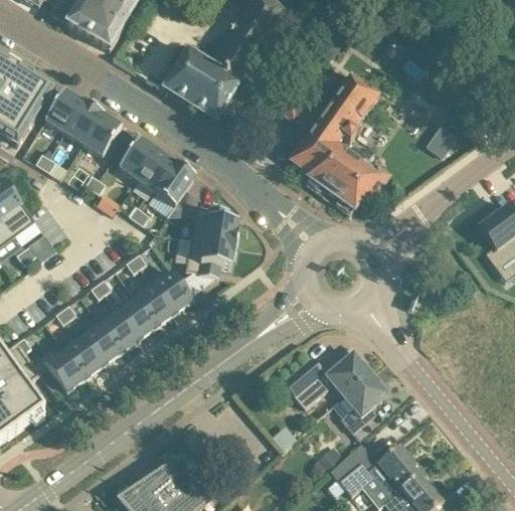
[(24,0),(38,8),(43,0),(24,0)]
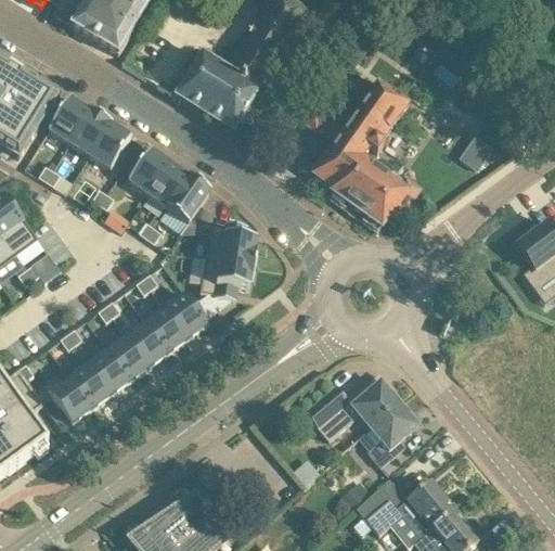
[(72,26),(71,27),(117,55),(152,0),(56,0),(62,3),(54,15),(72,26)]
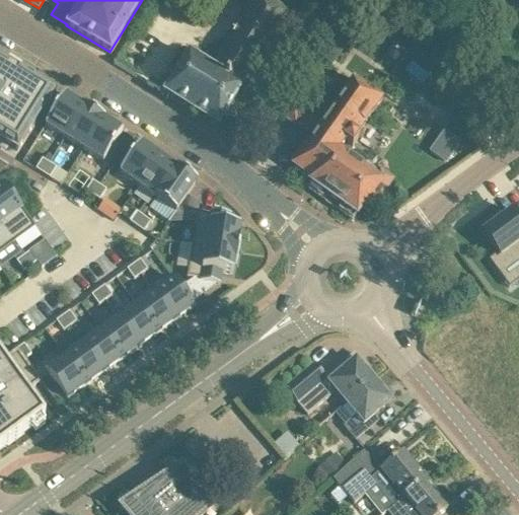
[(163,91),(218,125),(289,11),(271,0),(253,0),(212,66),(189,52),(163,91)]
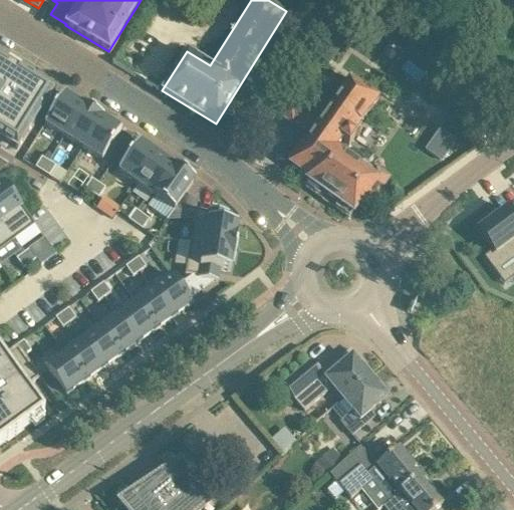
[(513,7),(500,18),(513,37),(513,7)]
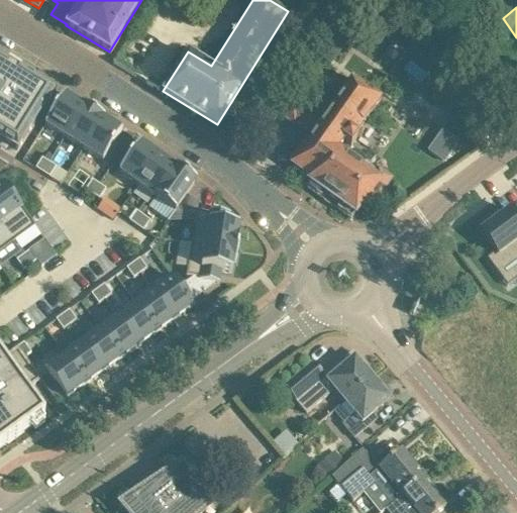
[(54,89),(0,56),(0,136),(17,147),(54,89)]
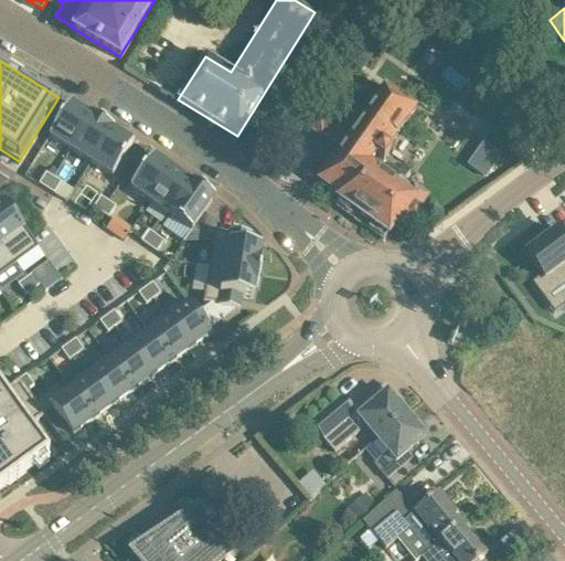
[(319,103),(305,123),(321,134),(322,131),(342,145),(318,179),(339,193),(337,197),(334,202),(336,203),(342,208),(350,213),(354,210),(371,221),(368,226),(384,237),(387,233),(388,234),(392,229),(401,217),(407,222),(427,194),(413,184),(407,192),(381,173),(382,171),(369,162),(376,152),(384,158),(391,148),(388,147),(417,105),(385,83),(353,129),(333,116),(336,114),(319,103)]
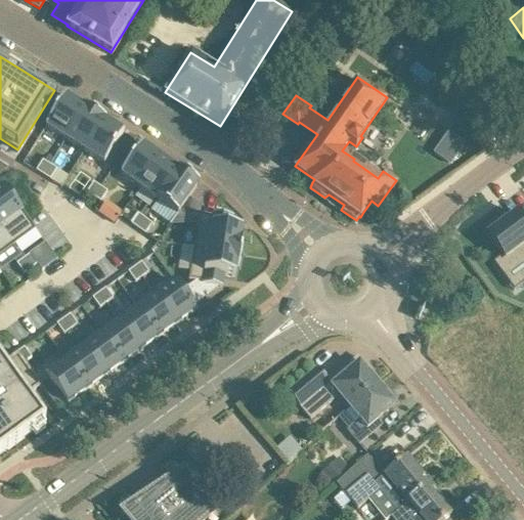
[(84,104),(66,92),(45,124),(66,136),(85,104),(84,104)]
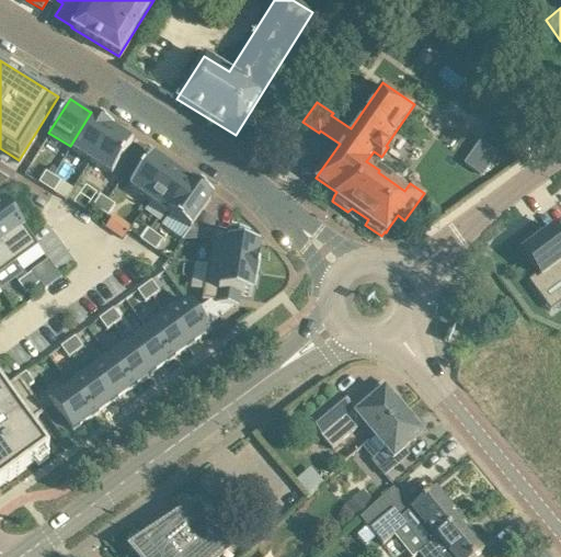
[(91,111),(90,112),(91,112),(70,146),(90,159),(111,125),(112,126),(113,124),(91,111)]
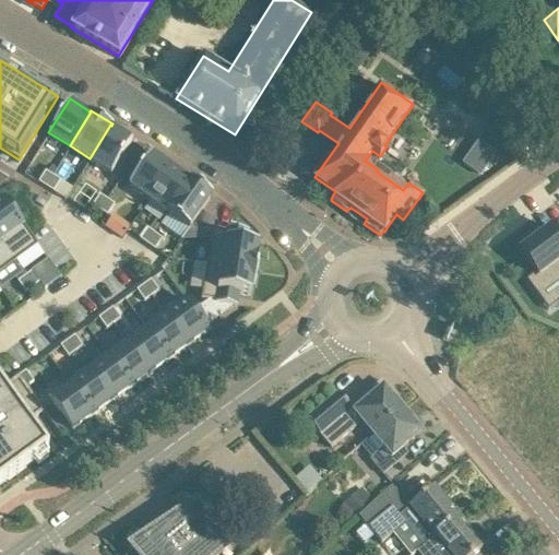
[(111,126),(110,125),(90,158),(110,172),(132,138),(111,126)]
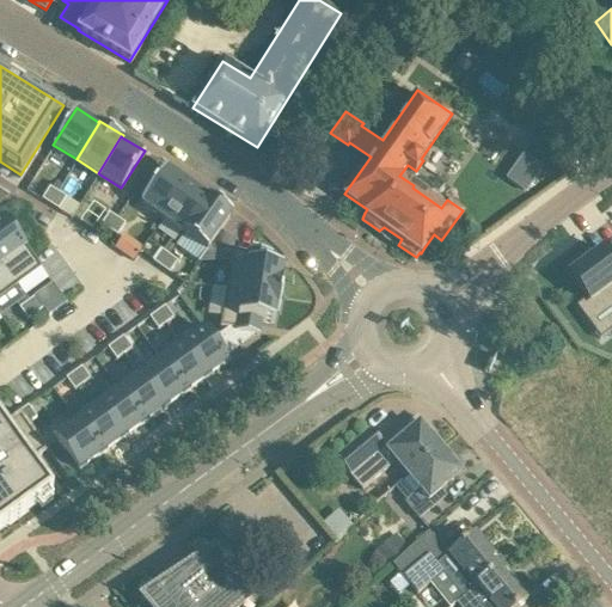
[(544,164),(524,149),(506,176),(525,190),(544,164)]
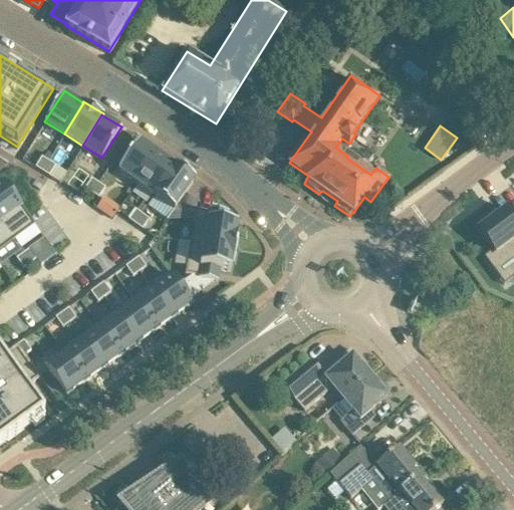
[(159,152),(140,139),(117,169),(137,182),(159,152)]
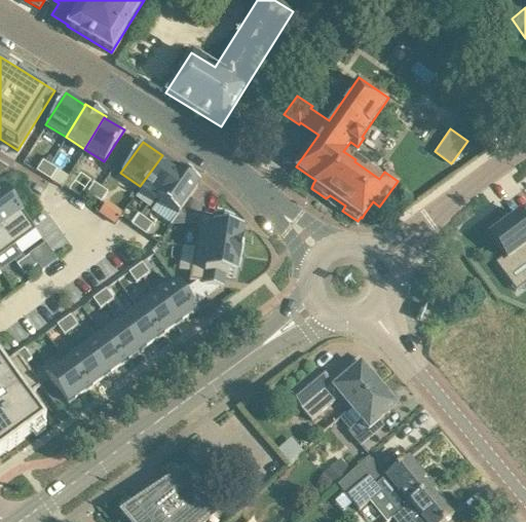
[(180,169),(162,155),(140,186),(158,199),(180,169)]
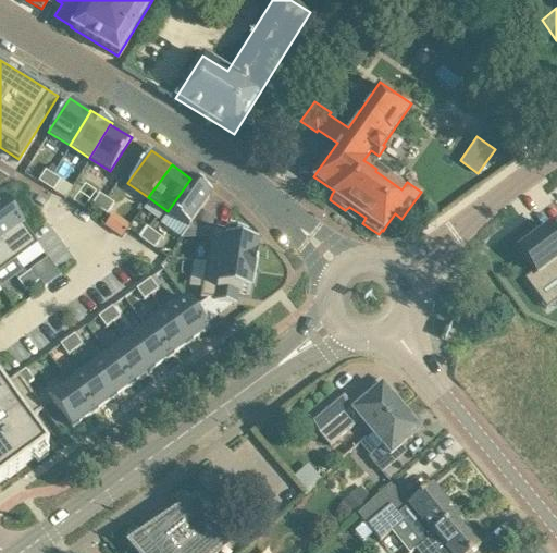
[(52,172),(46,168),(38,180),(46,184),(52,172)]
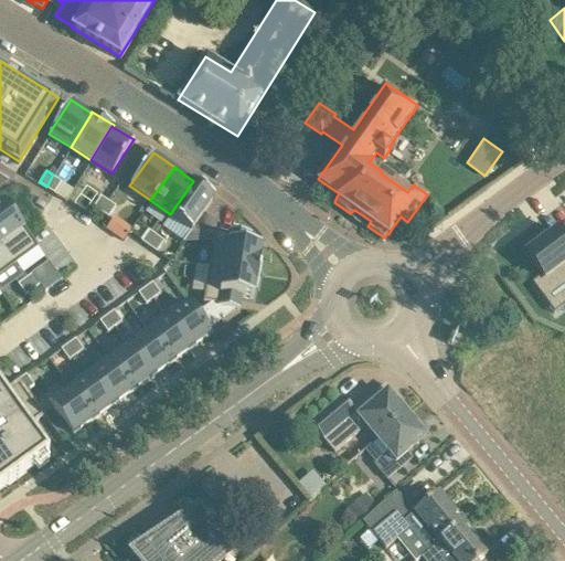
[(61,180),(53,175),(46,187),(54,191),(61,180)]
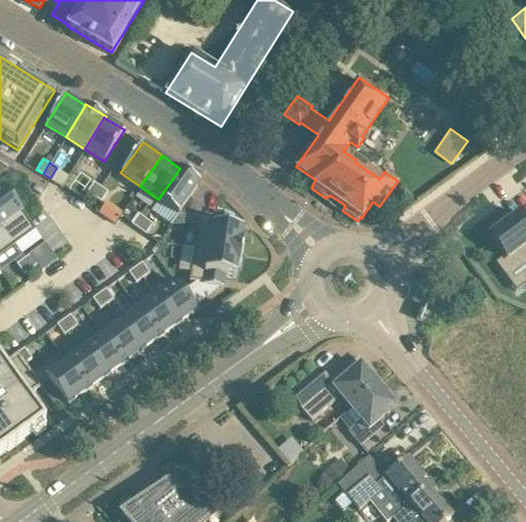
[(199,183),(180,169),(158,199),(178,213),(199,183)]
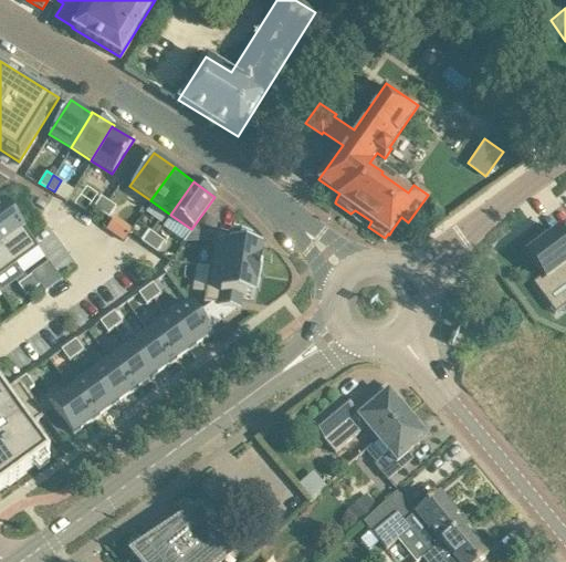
[(108,199),(101,195),(94,206),(101,210),(108,199)]
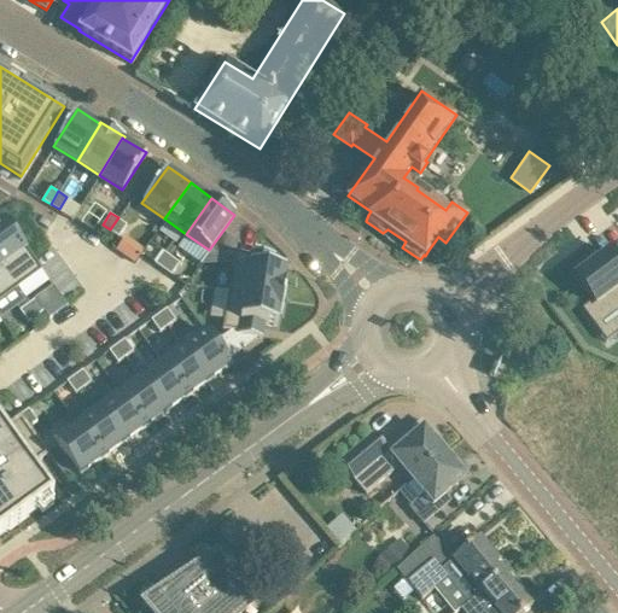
[(4,215),(0,217),(0,264),(16,286),(41,268),(4,215)]
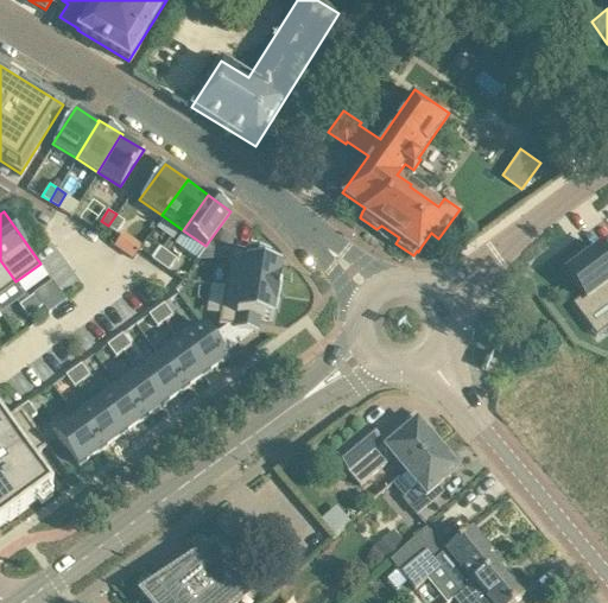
[(125,220),(116,214),(108,226),(116,232),(125,220)]
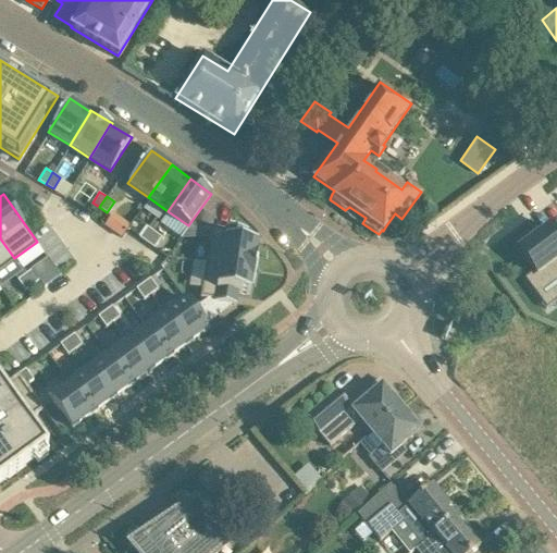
[(211,225),(206,260),(256,268),(258,255),(256,255),(257,243),(246,241),(247,228),(226,224),(225,228),(211,225)]
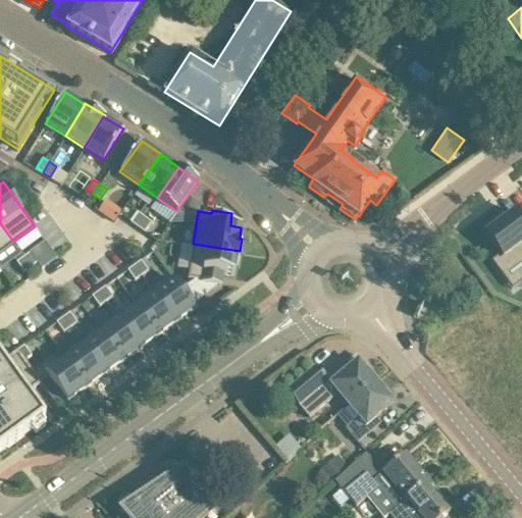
[(514,210),(486,230),(503,253),(499,256),(498,254),(496,255),(508,271),(521,260),(521,212),(518,215),(514,210)]
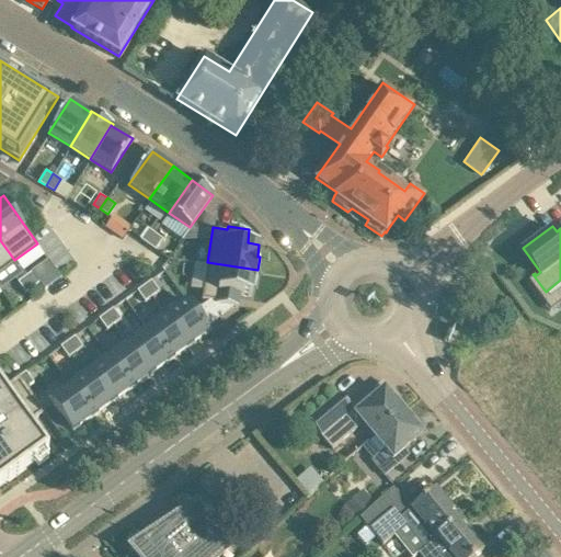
[(156,231),(148,227),(140,238),(148,242),(156,231)]
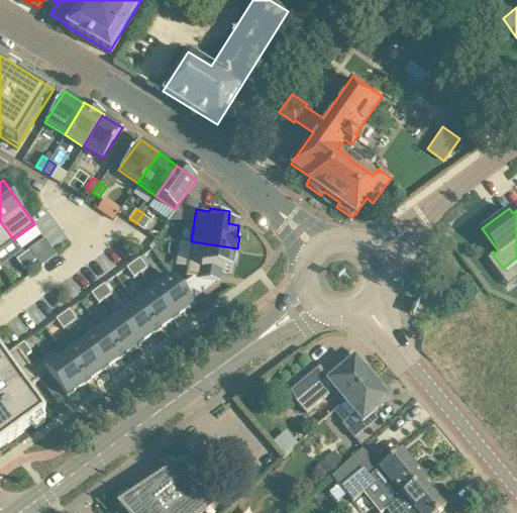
[(149,218),(143,213),(136,223),(142,228),(149,218)]
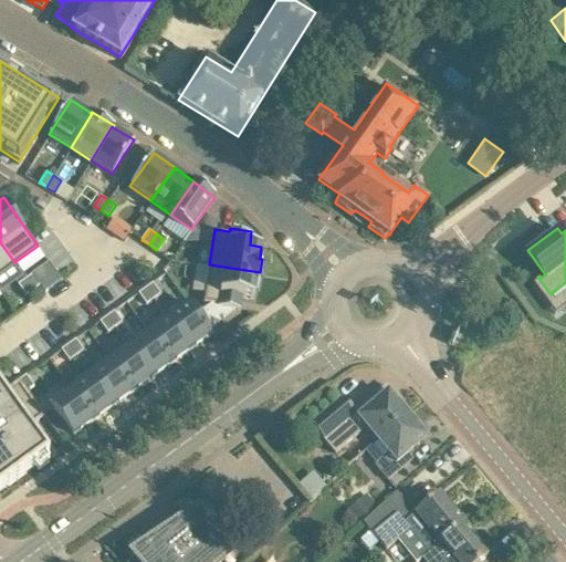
[(0,242),(0,272),(14,262),(0,242)]
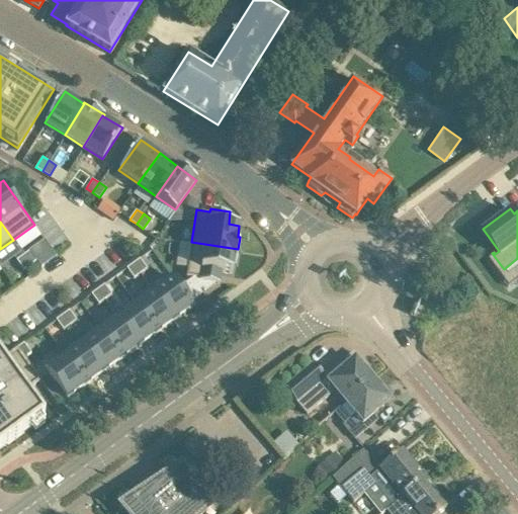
[(45,237),(29,248),(36,259),(41,265),(57,254),(45,237)]
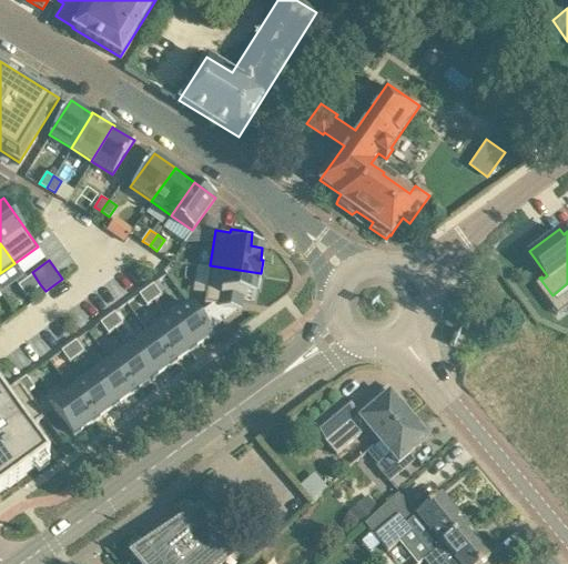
[(261,273),(210,265),(204,301),(219,303),(219,305),(241,310),(242,296),(254,298),(256,285),(259,286),(261,273)]
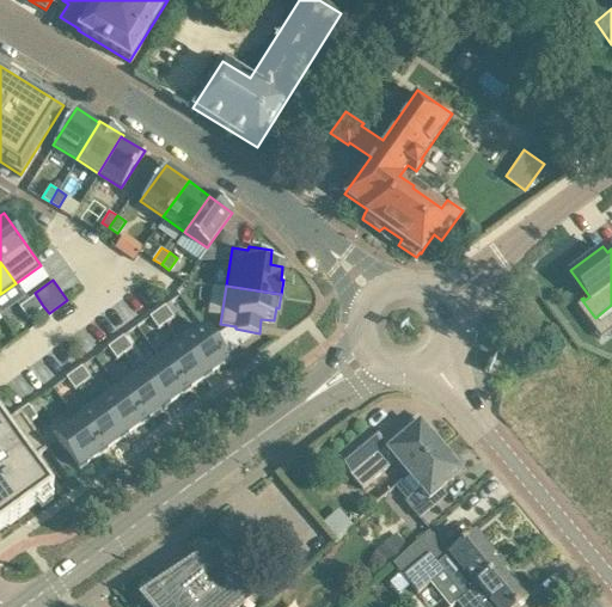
[(35,293),(26,299),(36,311),(43,306),(35,293)]
